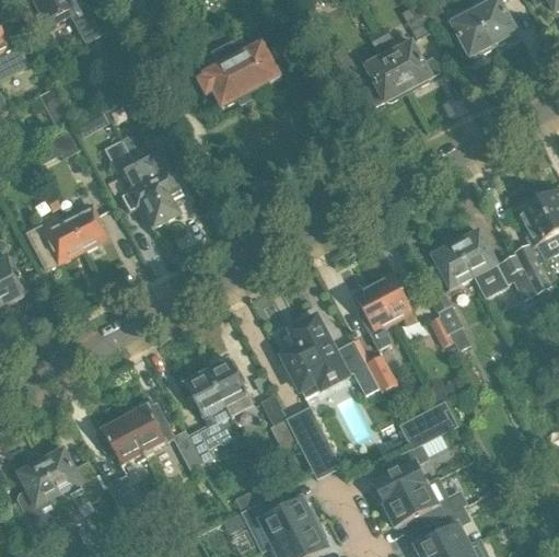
[(44,27),(69,15),(82,42),(92,36),(94,41),(105,34),(94,12),(88,15),(80,0),(30,0),(32,3),(22,8),(34,31),(44,26),(44,27)]
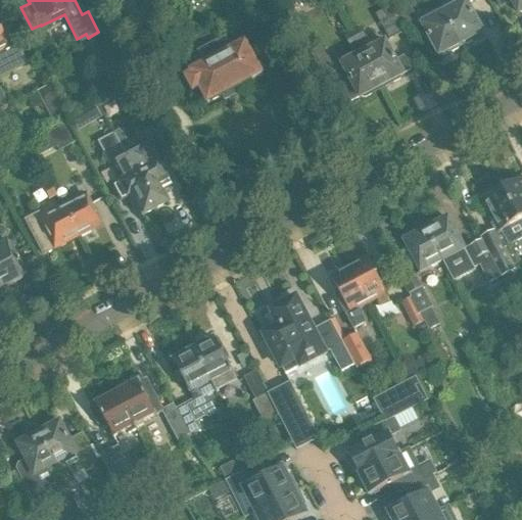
[(457,6),(444,12),(462,44),(464,43),(467,44),(473,41),(474,37),(483,33),(467,2),(471,0),(454,0),(457,6)]
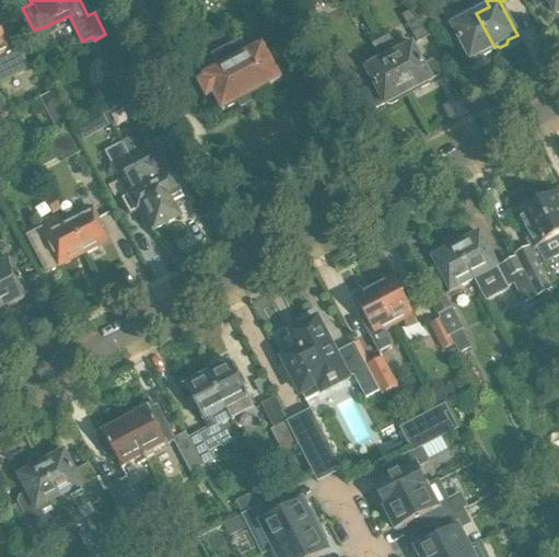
[(533,0),(536,6),(546,0),(548,0),(555,13),(557,12),(558,12),(558,0),(533,0)]
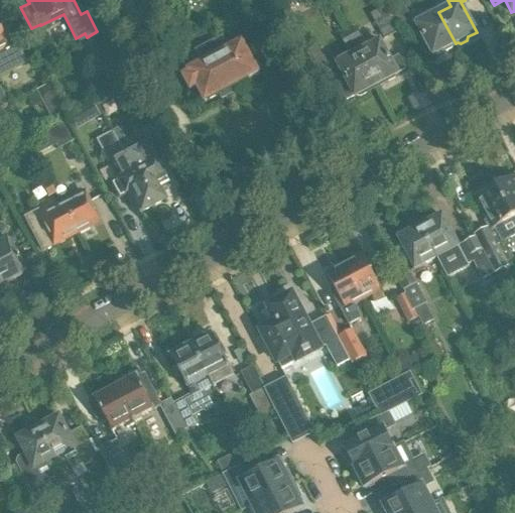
[(355,25),(349,29),(360,50),(378,84),(385,80),(388,82),(395,78),(396,74),(400,72),(406,69),(404,65),(398,54),(408,49),(397,29),(397,28),(390,14),(384,4),(370,12),(383,36),(380,38),(380,40),(368,46),(362,35),(360,36),(355,25)]
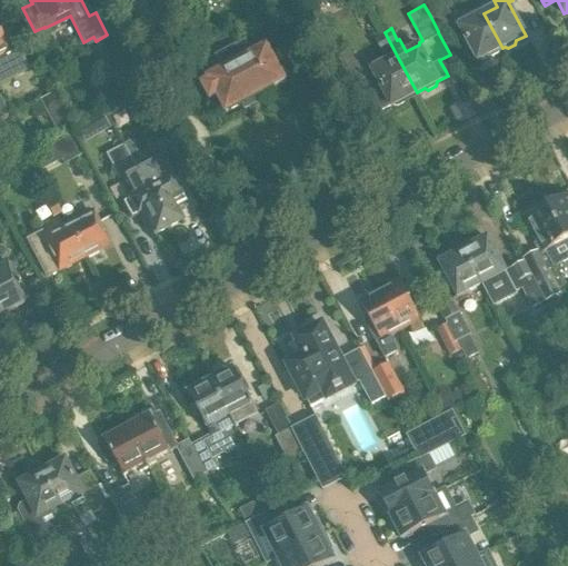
[(468,13),(459,20),(461,26),(460,27),(479,61),(488,56),(491,57),(499,52),(500,49),(502,48),(484,13),(471,20),(468,13)]
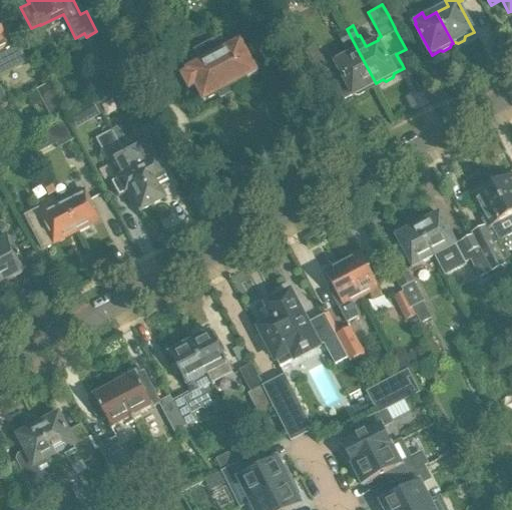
[(349,55),(336,62),(340,69),(346,81),(345,82),(338,85),(346,99),(352,96),(356,94),(359,95),(366,91),(367,88),(376,83),(358,50),(347,29),(338,33),(349,55)]
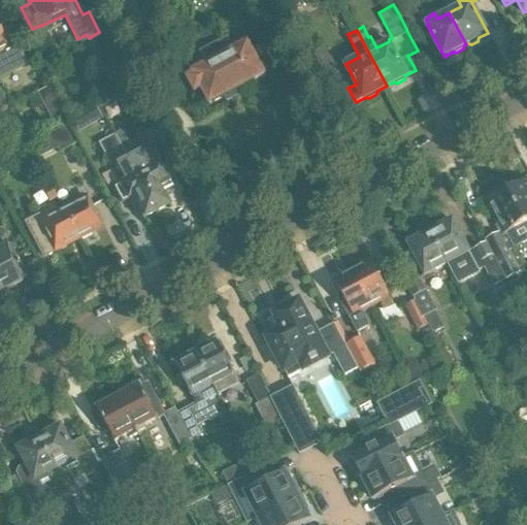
[(0,75),(25,63),(14,43),(5,47),(0,36),(0,75)]
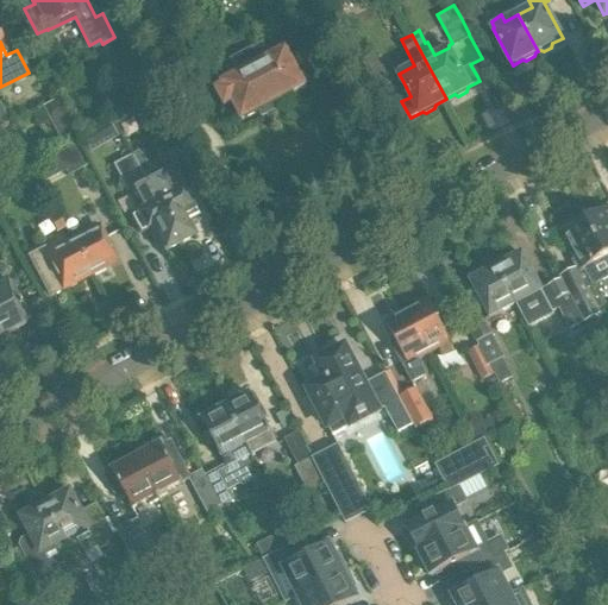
[(269,58),(261,43),(231,58),(239,74),(221,82),(224,87),(218,89),(225,105),(232,101),(242,119),(258,111),(262,117),(290,101),(288,95),(305,87),(286,50),(269,58)]
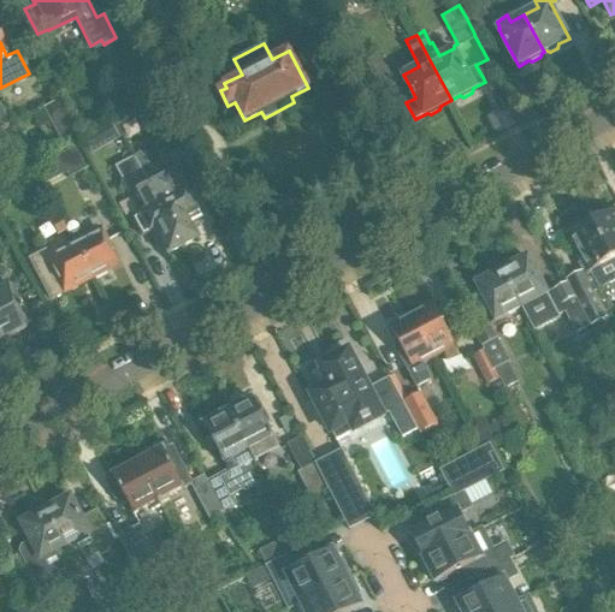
[(368,58),(384,88),(396,82),(388,65),(385,66),(378,53),(368,58)]
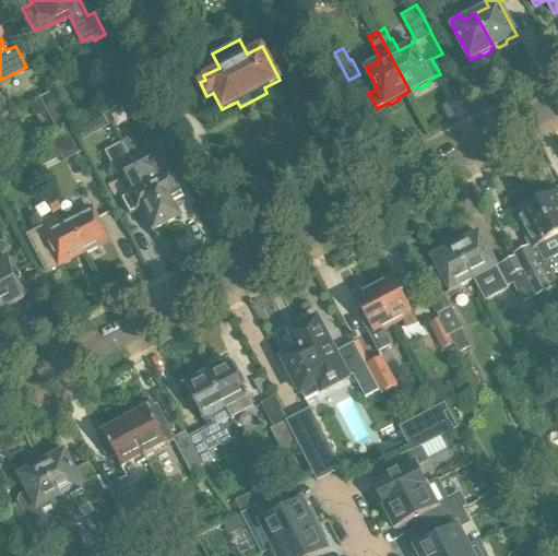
[(37,96),(54,126),(68,119),(51,89),(37,96)]
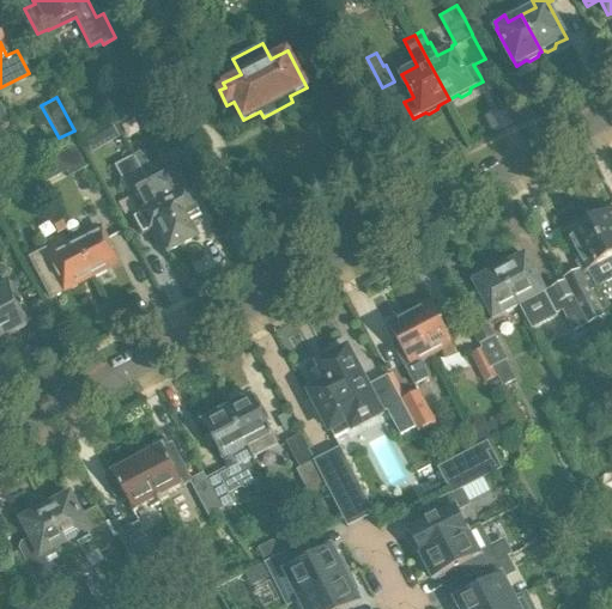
[(150,103),(137,110),(146,129),(159,122),(150,103)]
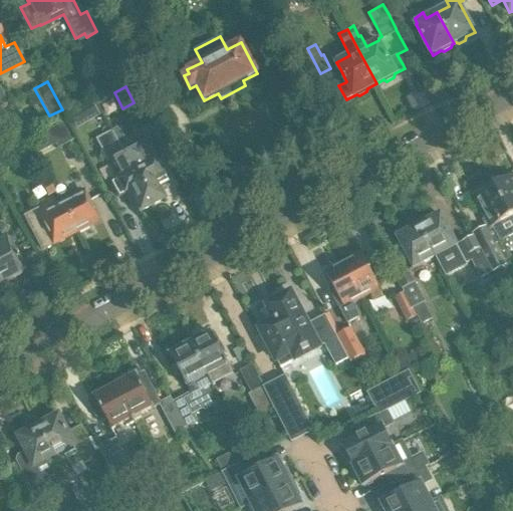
[(79,109),(86,120),(98,113),(91,102),(79,109)]
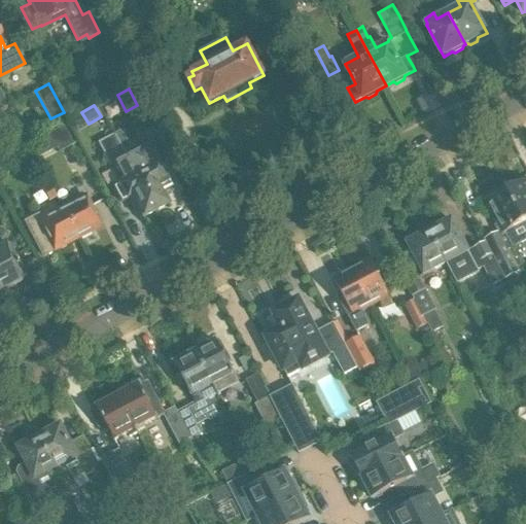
[(53,130),(48,132),(58,150),(72,142),(65,129),(62,125),(53,130)]
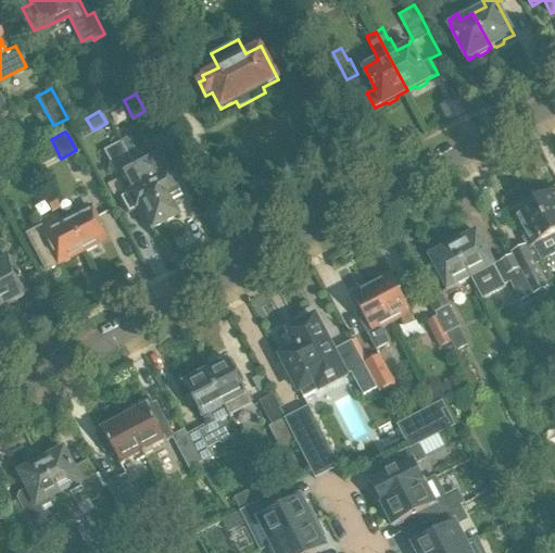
[(117,136),(100,146),(105,156),(106,155),(114,171),(117,168),(128,189),(117,195),(126,211),(137,205),(149,228),(163,221),(135,167),(117,136)]
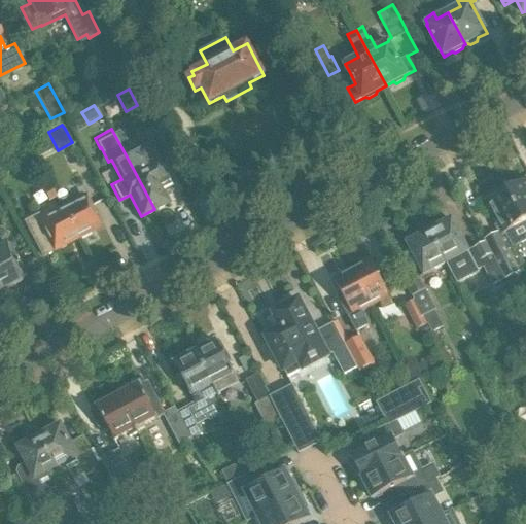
[(119,140),(116,136),(115,136),(128,159),(154,209),(166,203),(154,182),(166,176),(158,162),(159,161),(148,141),(140,145),(139,143),(134,146),(132,142),(130,143),(127,137),(119,140)]
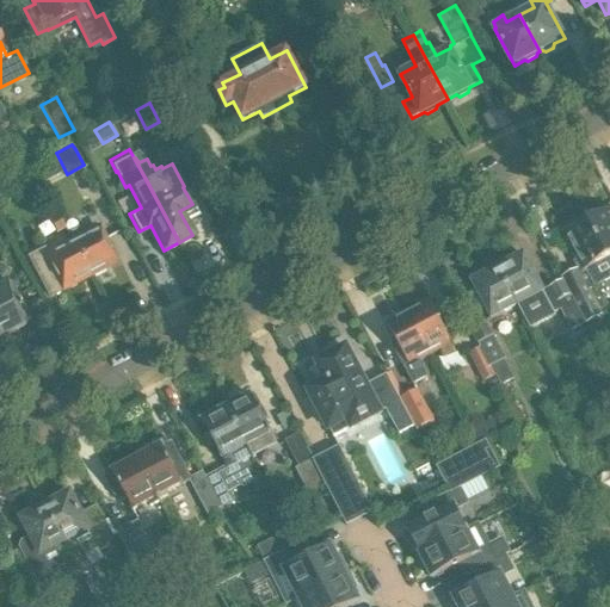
[(609,206),(589,220),(609,260),(609,206)]
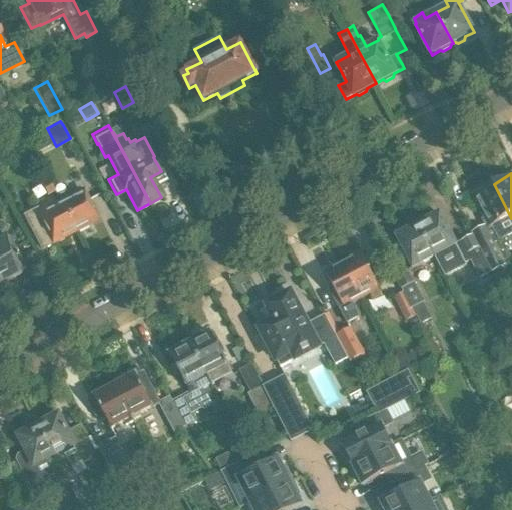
[(47,192),(53,189),(49,181),(43,183),(47,192)]
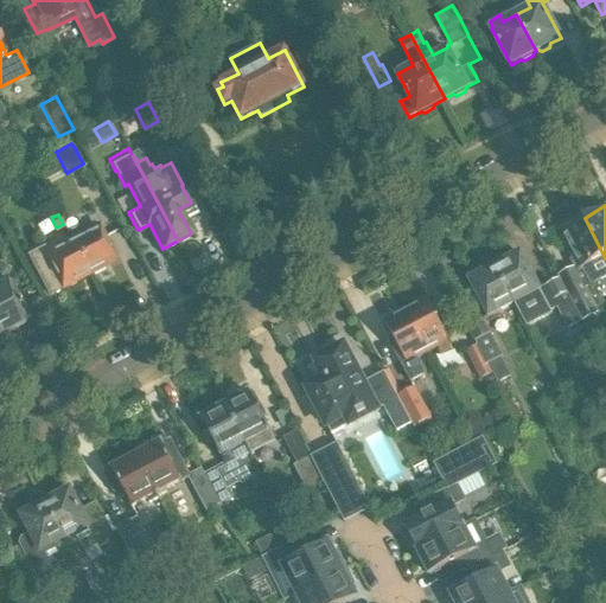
[(605,275),(605,258),(585,218),(562,230),(552,235),(557,245),(567,241),(591,283),(605,275)]
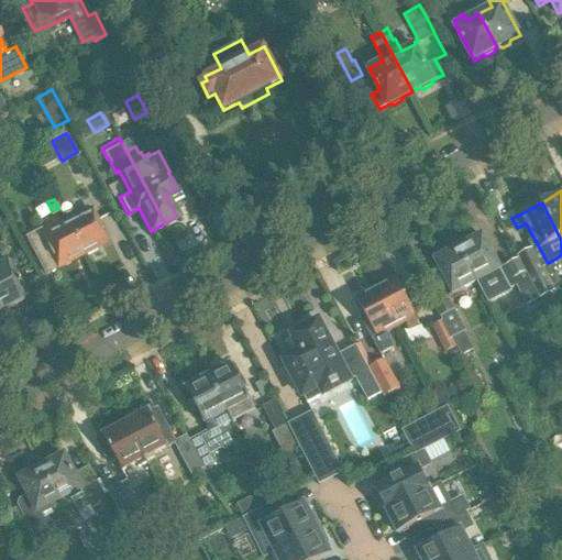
[(83,209),(63,220),(80,254),(106,240),(88,209),(85,211),(83,209)]
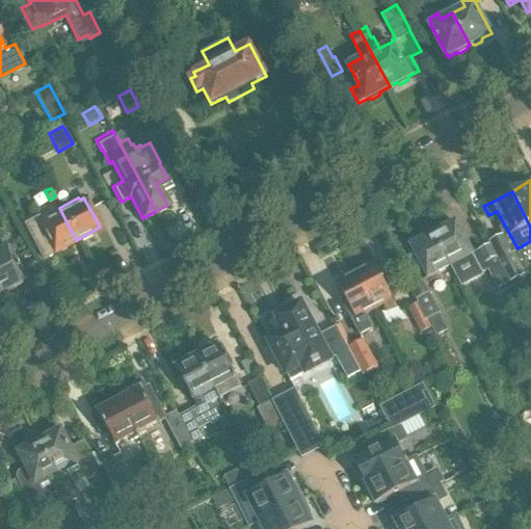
[(36,217),(24,223),(33,242),(42,258),(51,253),(57,249),(61,250),(65,248),(67,244),(76,240),(59,208),(40,217),(41,219),(38,221),(36,217)]
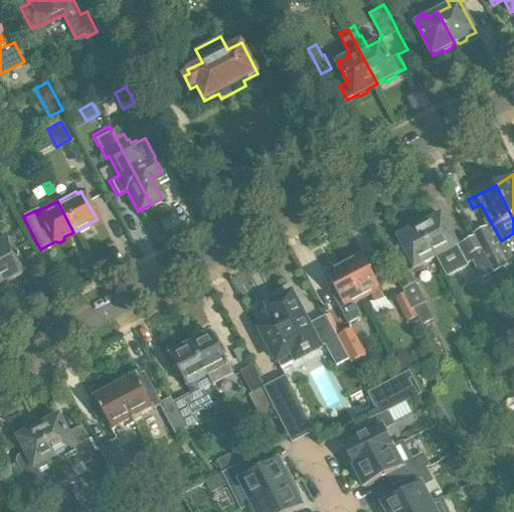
[(422,224),(419,225),(437,257),(447,276),(468,264),(467,263),(472,260),(481,277),(493,270),(490,263),(474,234),(456,243),(441,214),(433,218),(430,217),(423,220),(422,224)]
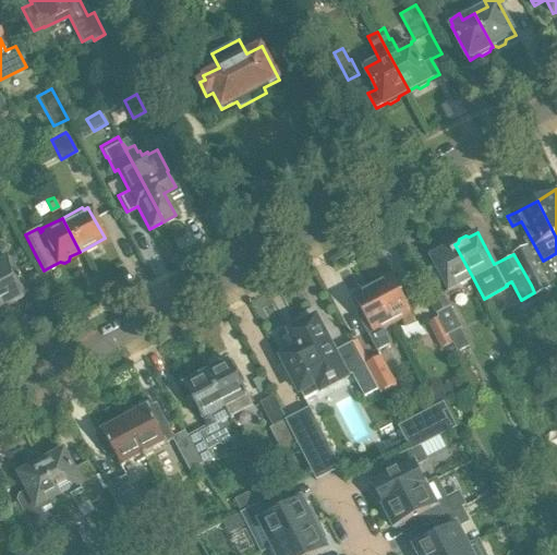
[(440,252),(432,257),(439,272),(450,291),(473,278),(455,244),(452,246),(448,245),(442,249),(440,252)]
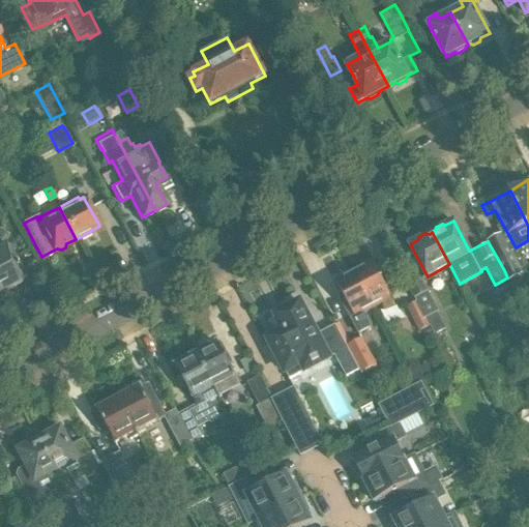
[(500,232),(488,239),(488,241),(504,270),(507,277),(508,279),(522,271),(500,232)]
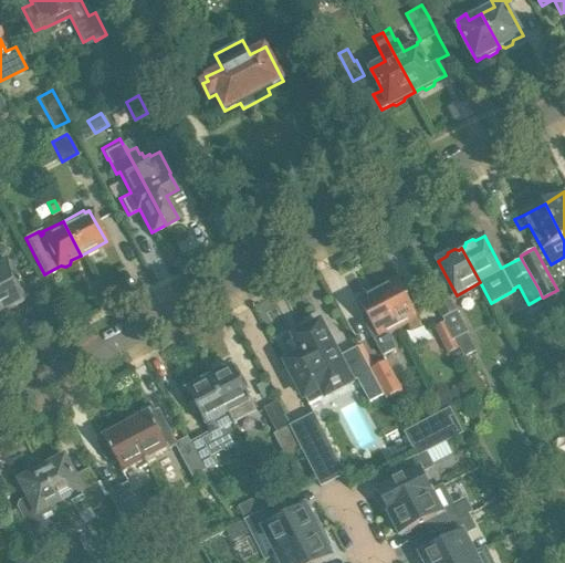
[(0,308),(10,303),(13,305),(21,302),(21,298),(23,296),(6,262),(0,266),(0,308)]
